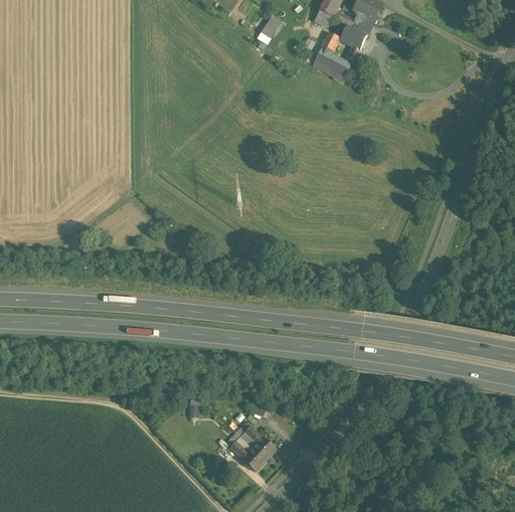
[(324,0),(319,10),(331,16),(334,10),(339,0),(324,0)]
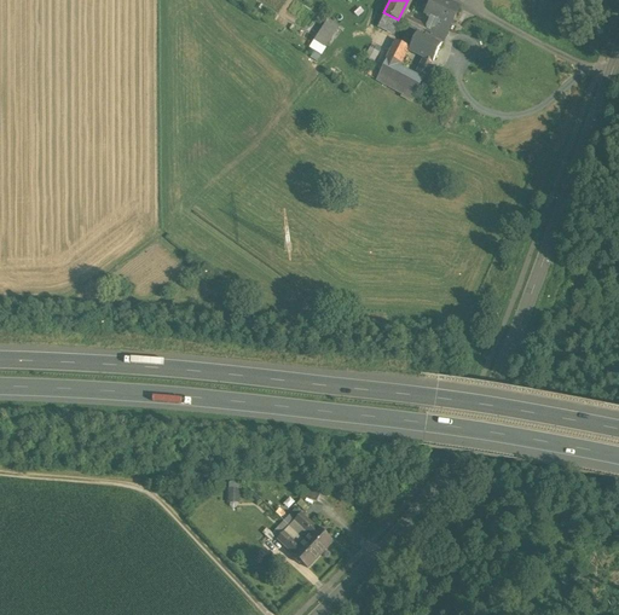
[(457,5),(446,0),(431,0),(428,6),(426,13),(438,19),(435,25),(437,25),(435,29),(432,35),(440,40),(457,5)]
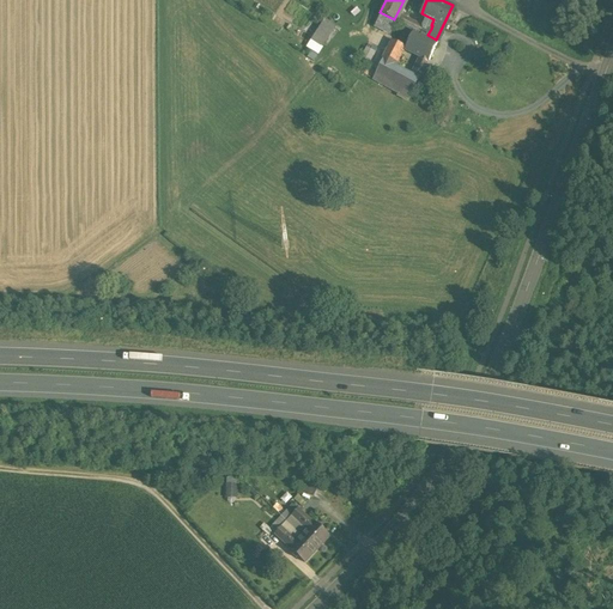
[(394,19),(380,12),(374,24),(382,28),(390,29),(396,20),(394,19)]
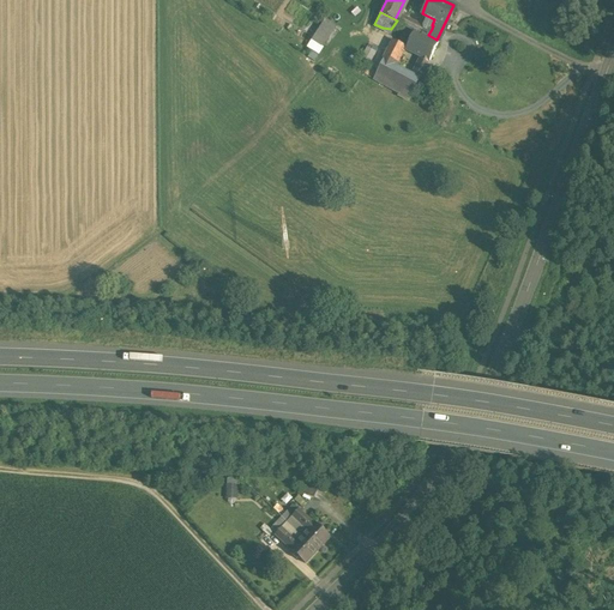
[(423,25),(398,12),(395,19),(397,20),(428,35),(432,29),(423,25)]
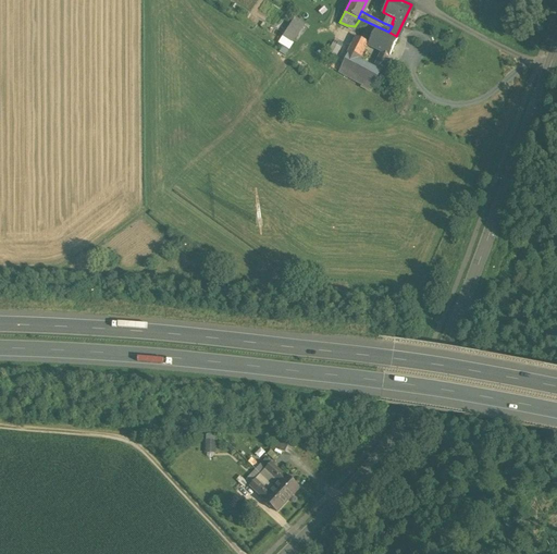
[(282,34),(292,40),(304,22),(294,15),(282,34)]
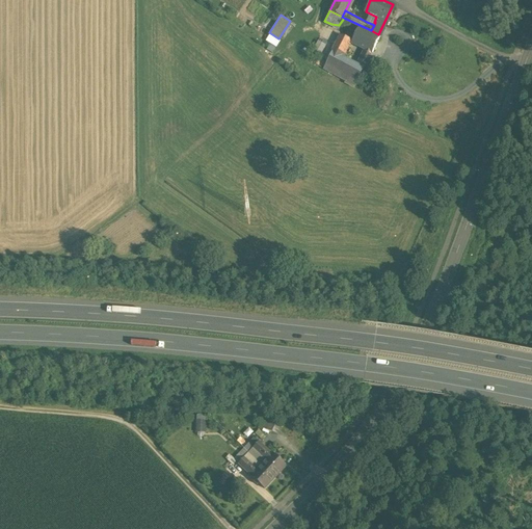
[(377,35),(356,26),(350,38),(366,46),(371,48),(377,35)]
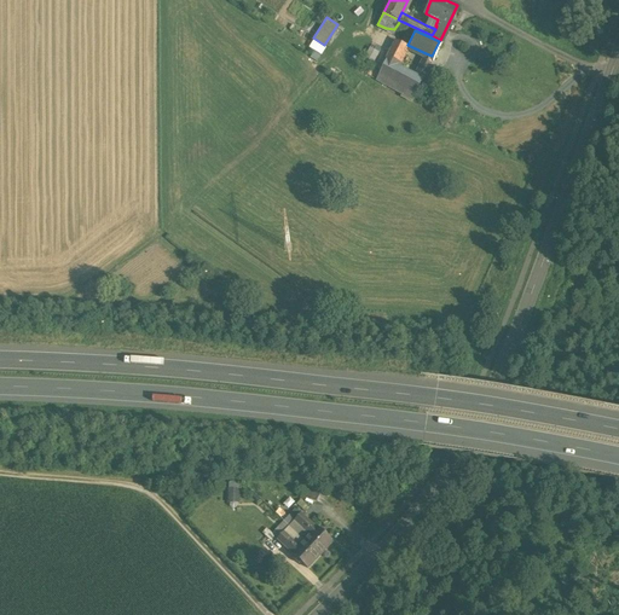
[(405,42),(395,38),(389,48),(399,53),(400,54),(400,56),(405,42)]
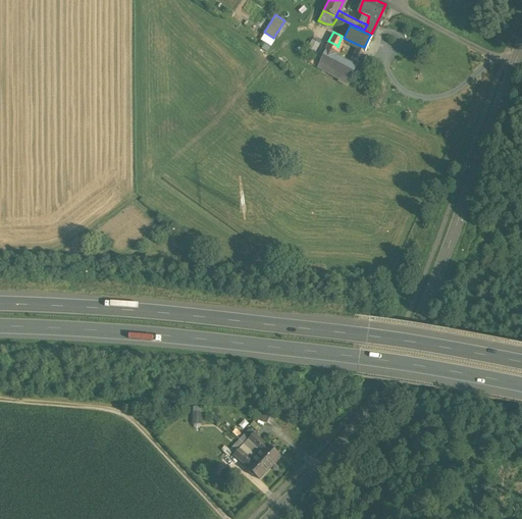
[(318,42),(311,39),(305,49),(313,53),(318,42)]
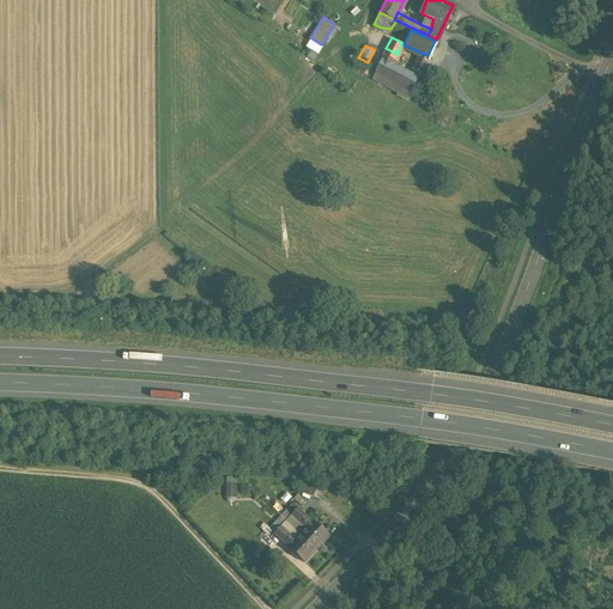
[(410,74),(394,66),(395,62),(393,61),(396,55),(396,54),(395,53),(386,48),(371,77),(398,90),(396,92),(407,98),(417,78),(410,74)]
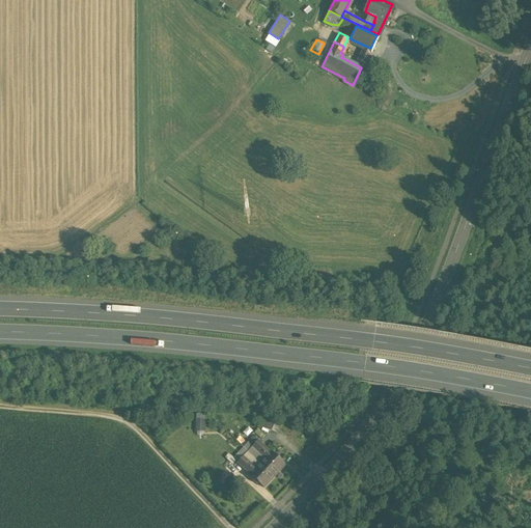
[(370,48),(365,46),(355,64),(361,67),(366,56),(370,48)]
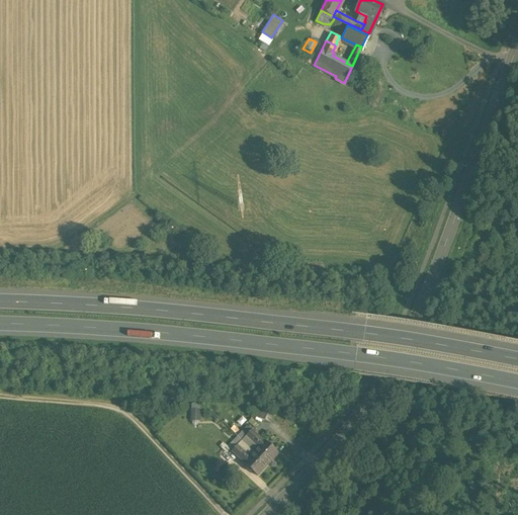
[(357,55),(352,66),(359,69),(364,58),(357,55)]
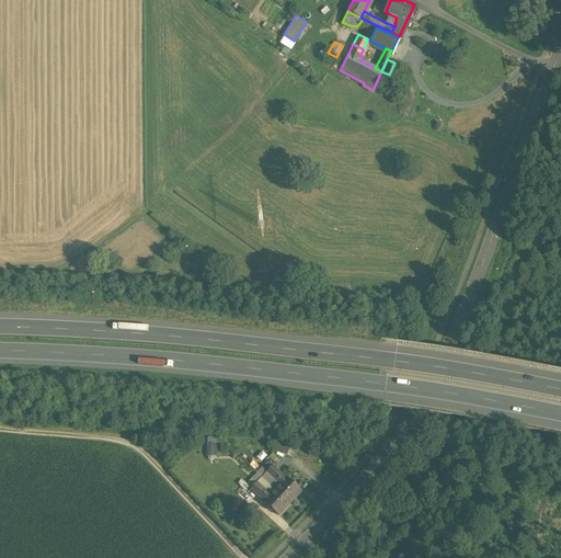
[(207,453),(217,453),(218,434),(208,433),(207,453)]
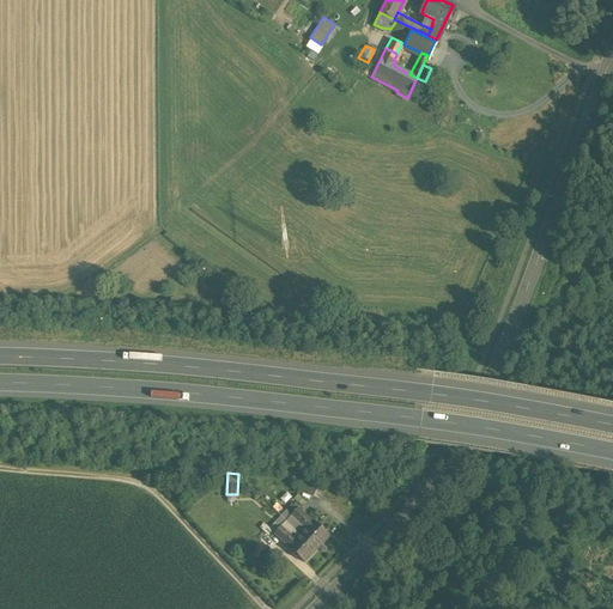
[(292,501),(281,515),(286,518),(291,512),(297,506),(292,501)]
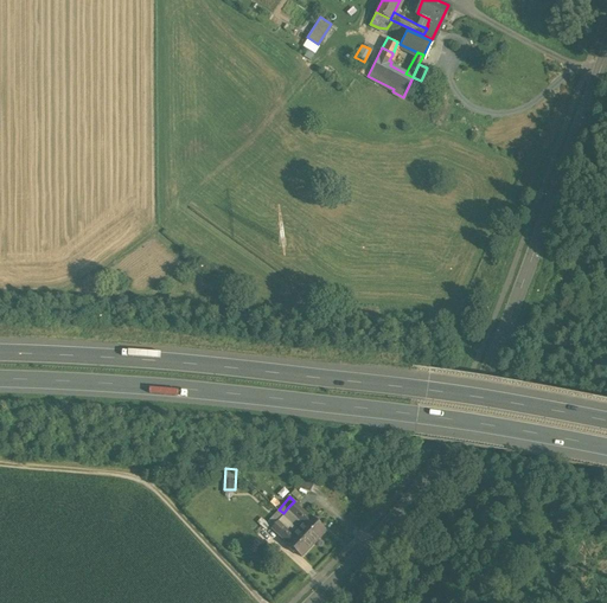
[(311,515),(294,501),(288,507),(305,521),(311,515)]
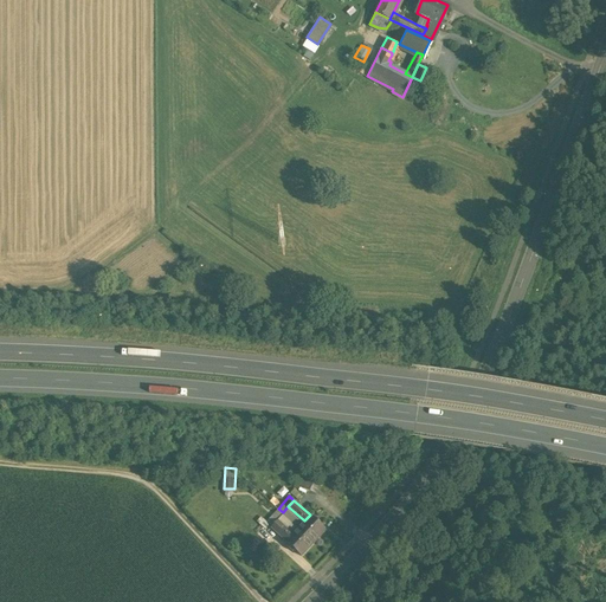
[(278,509),(266,520),(271,524),(277,518),(283,512),(278,509)]
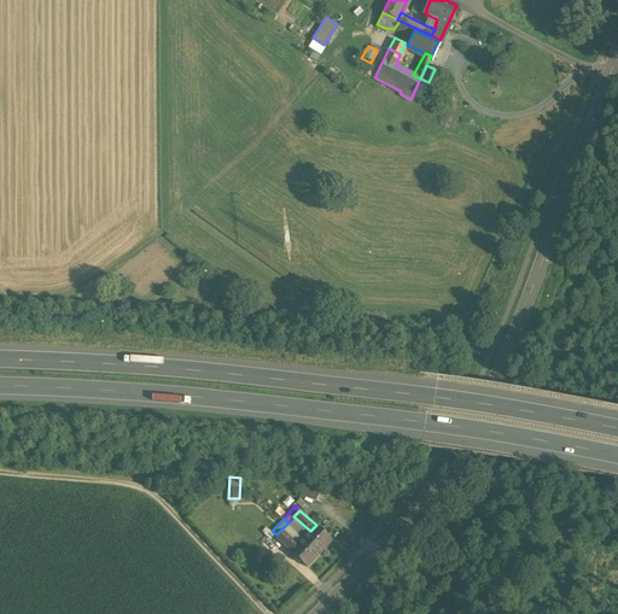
[(310,531),(304,537),(319,551),(332,537),(316,524),(316,525),(310,531)]
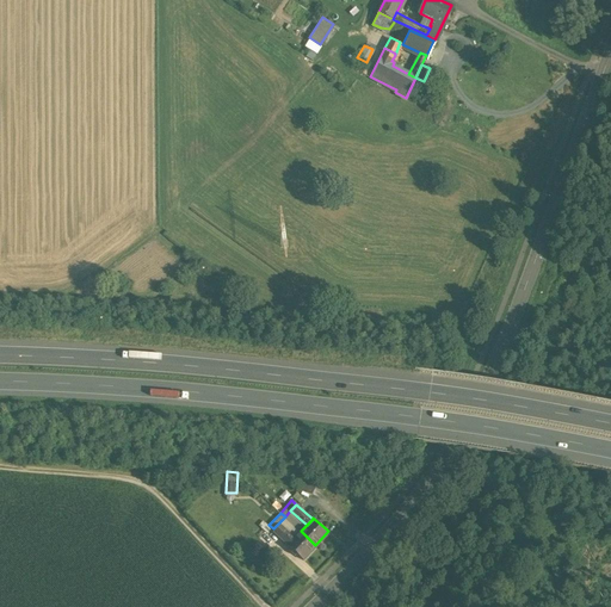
[(295,537),(279,522),(273,528),(273,530),(289,544),(295,537)]
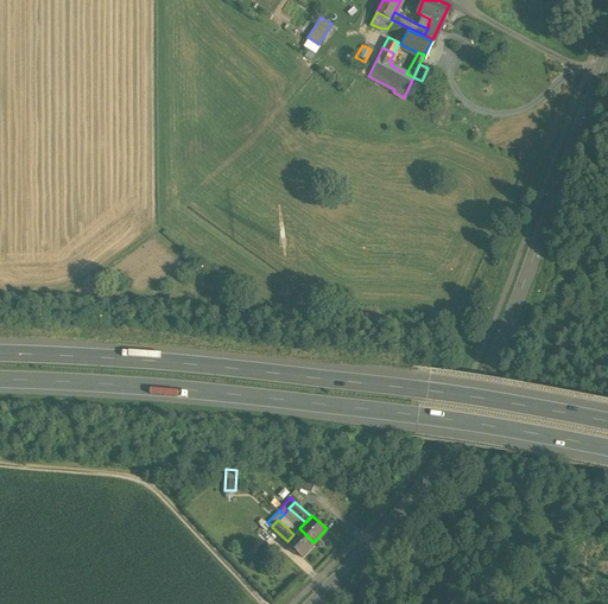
[(314,542),(299,528),(293,534),(287,541),(287,542),(302,555),(314,542)]
